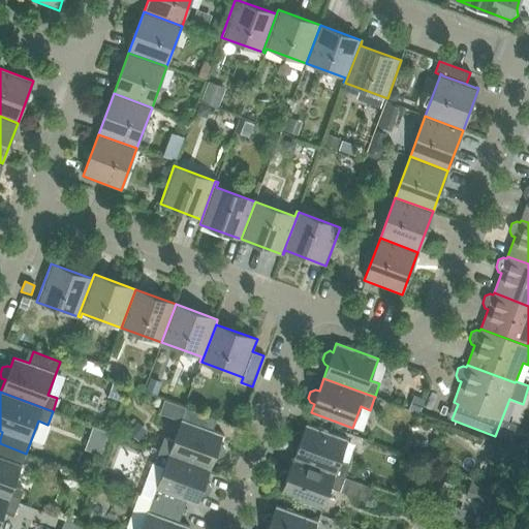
[(213,417),(186,408),(174,441),(164,437),(159,450),(212,470),(216,458),(219,459),(223,456),(225,449),(223,445),(220,444),(223,435),(209,429),(213,417)]
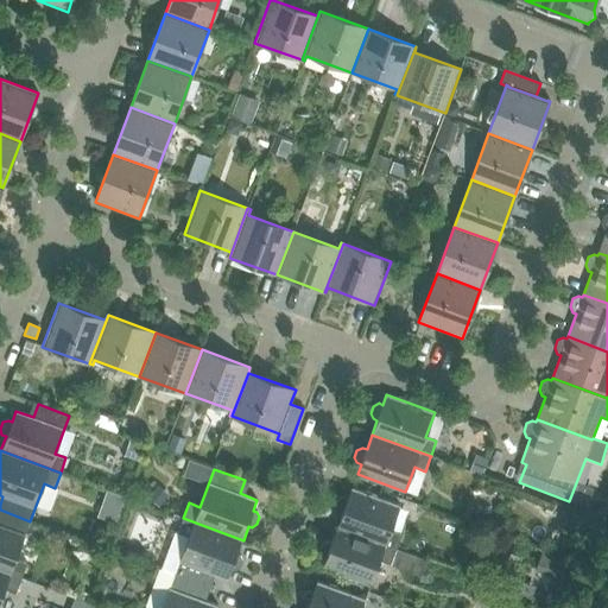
[(342,513),(337,529),(396,550),(401,534),(391,531),(400,506),(352,488),(348,499),(344,496),(339,499),(336,507),(339,512),(342,513)]
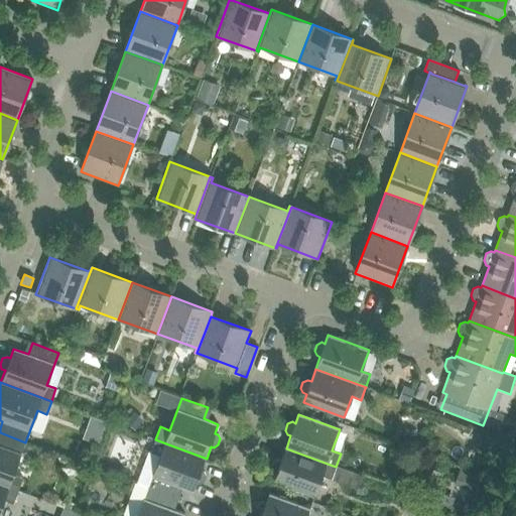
[(0,484),(18,491),(23,478),(14,475),(25,442),(0,432),(0,484)]
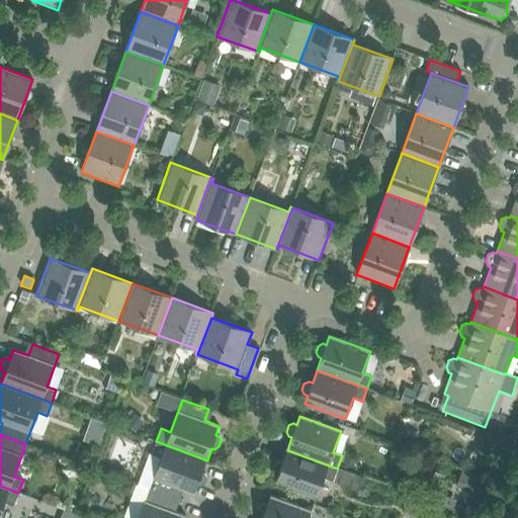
[(207,460),(156,441),(151,454),(160,457),(149,490),(175,500),(179,489),(194,495),(197,486),(201,487),(205,485),(207,479),(205,473),(202,472),(207,460)]
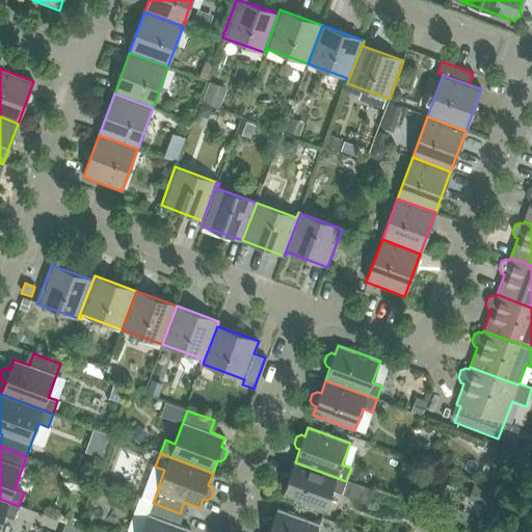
[(346,481),(295,462),(290,475),(287,473),(282,476),(280,482),(282,486),(286,488),(282,497),(324,512),(333,490),(342,495),(346,481)]
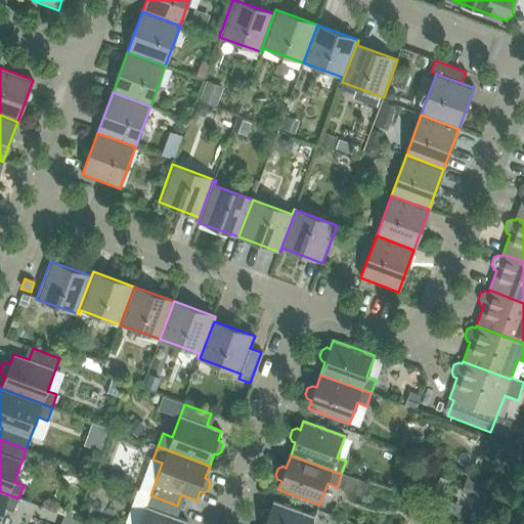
[(18,498),(0,491),(0,519),(4,508),(13,512),(18,498)]
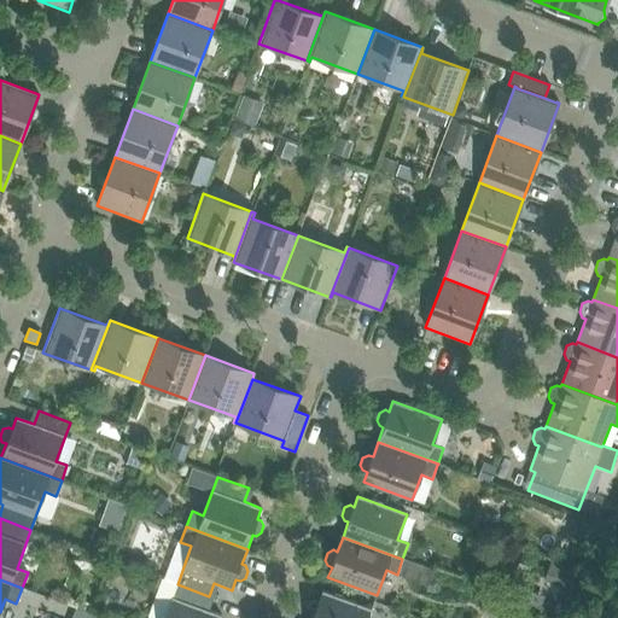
[(209,596),(178,584),(164,617),(221,617),(222,616),(205,610),(209,596)]
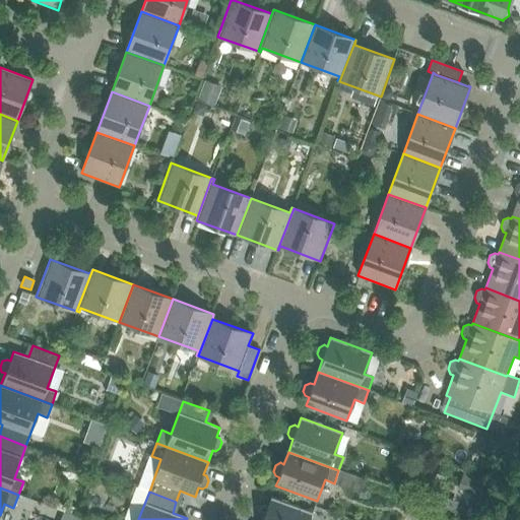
[(263,519),(262,519),(309,519),(313,513),(271,498),(268,506),(264,505),(260,507),(258,513),(260,518),(263,519)]
